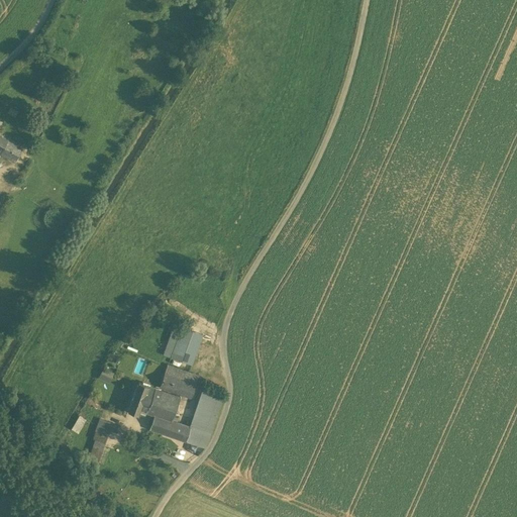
[(21,148),(0,135),(0,150),(15,161),(21,148)]
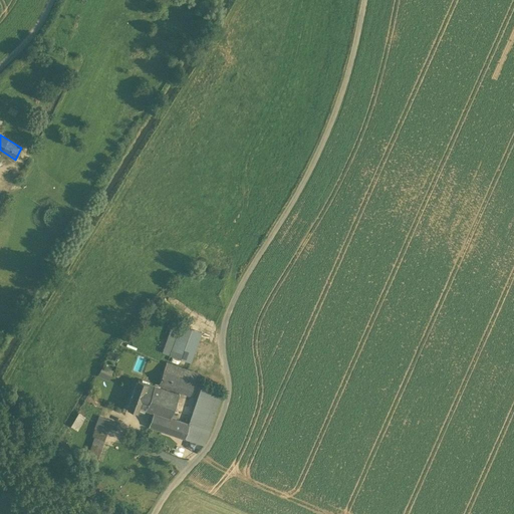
[(201,333),(181,325),(170,354),(191,360),(201,333)]
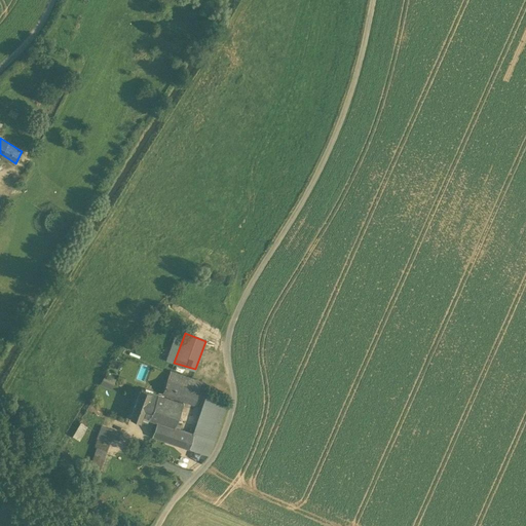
[(163,392),(197,404),(204,380),(172,369),(163,392)]
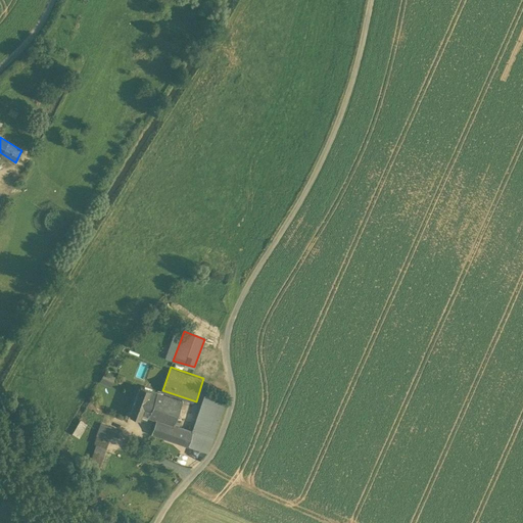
[(112,386),(116,376),(106,371),(101,381),(112,386)]
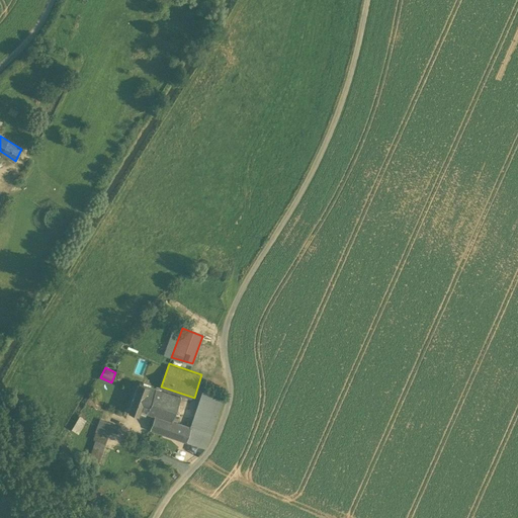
[(180,397),(149,385),(140,410),(155,415),(150,428),(185,440),(190,427),(172,421),(180,397)]
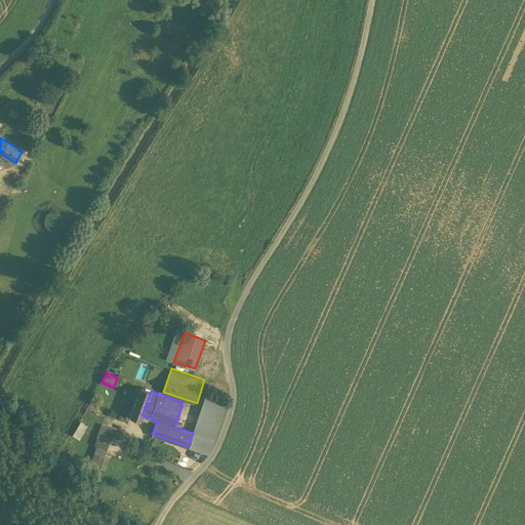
[(193,433),(188,446),(208,453),(227,400),(206,393),(193,433)]
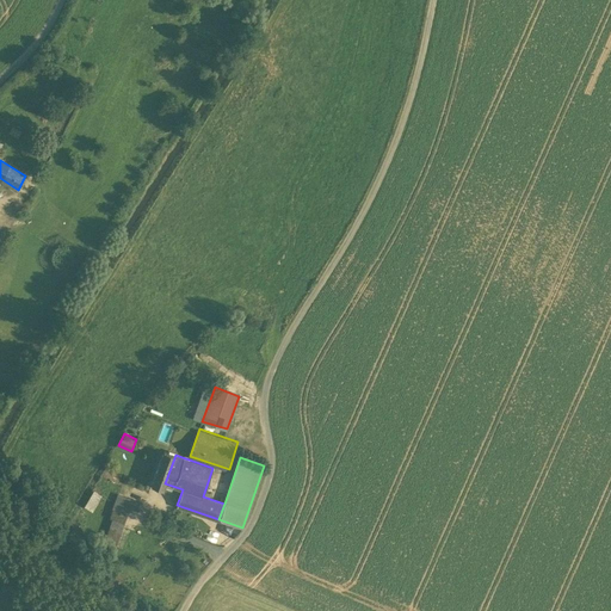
[(94,510),(100,492),(92,489),(86,506),(94,510)]
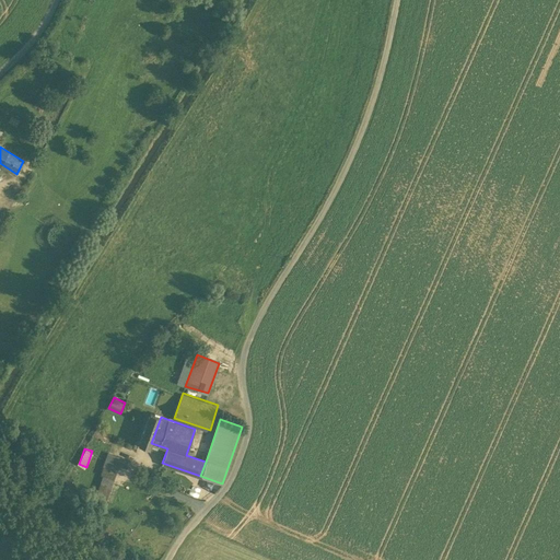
[(120,467),(121,455),(106,454),(106,466),(120,467)]
